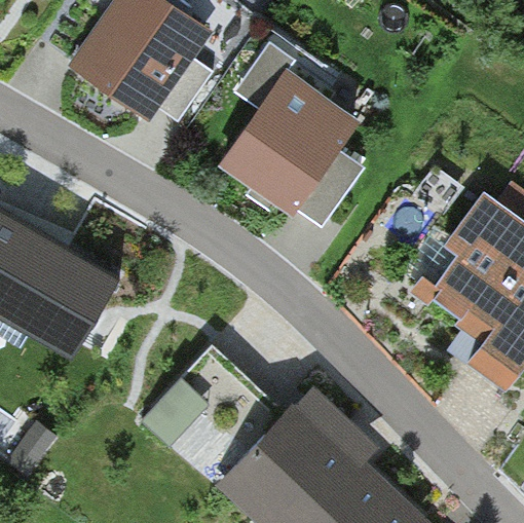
[(212,31),(167,0),(112,0),(67,65),(147,121),(158,107),(192,58),(212,31)]
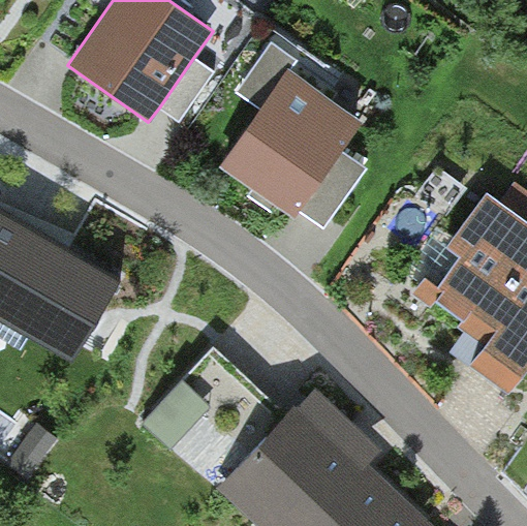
[(235,85),(262,104),(288,68),(298,55),(271,35),(235,85)]
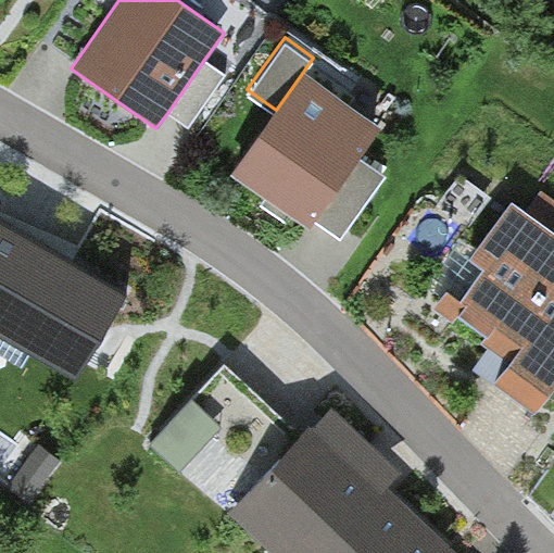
[(223,74),(203,61),(167,113),(187,126),(223,74)]
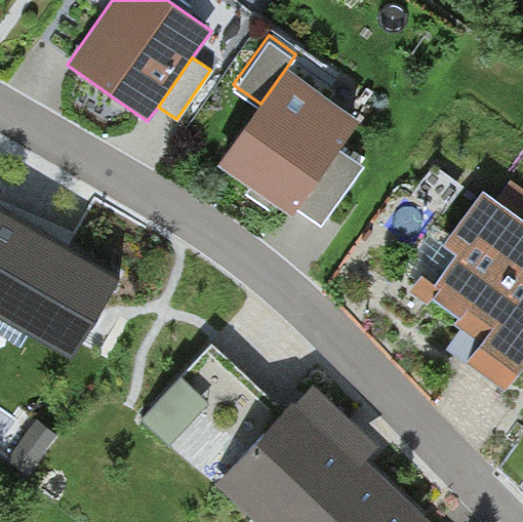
[(359,120),(286,68),(260,104),(218,162),(291,214),(297,206),(339,147),(359,120)]
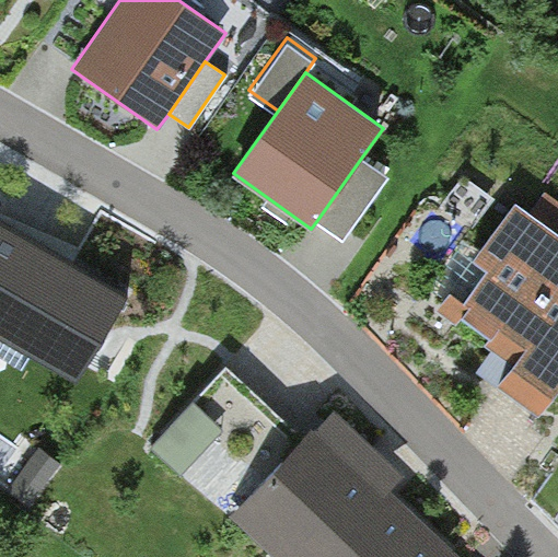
[(388,175),(362,157),(317,220),(343,239),(388,175)]
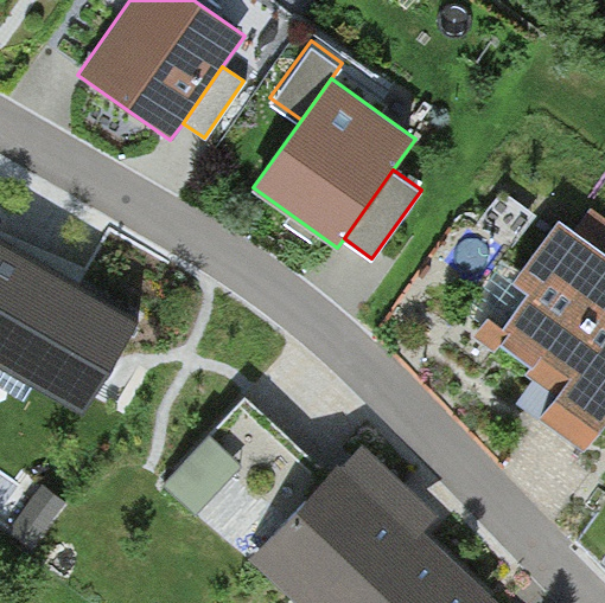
[(604,217),(591,207),(573,232),(558,220),(510,283),(527,296),(500,332),(507,338),(500,347),(527,369),(524,371),(541,384),(555,395),(537,417),(584,451),(604,423),(604,217)]
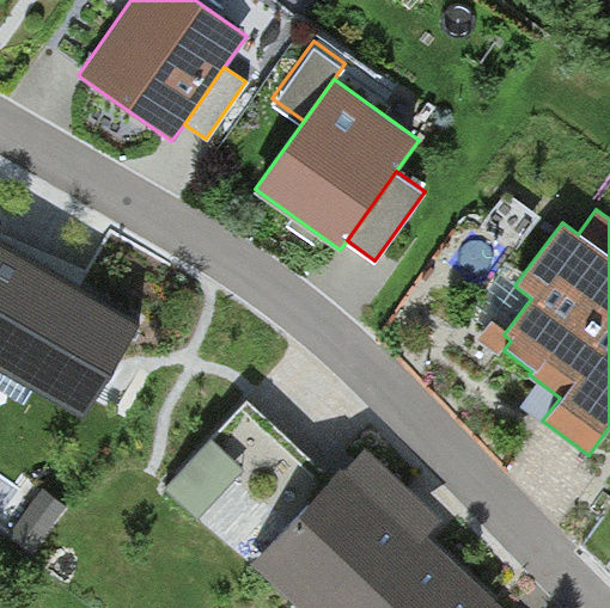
[(68,277),(0,238),(0,360),(83,409),(136,317),(68,277)]
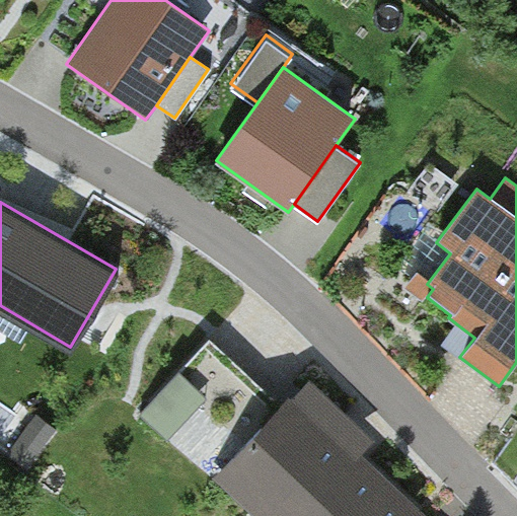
[(212,483),(281,408),(208,342),(139,417),(212,483)]
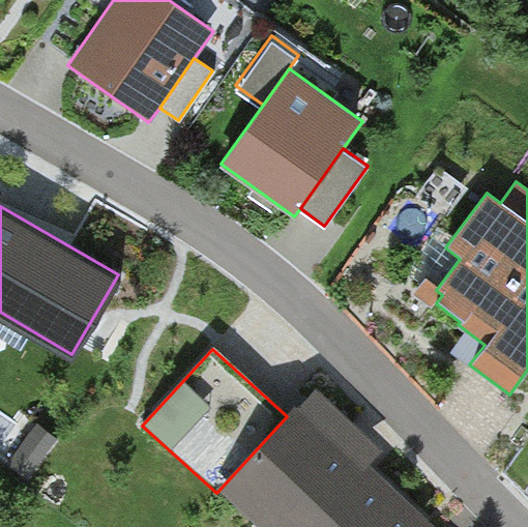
[(381,451),(315,389),(287,416),(216,493),(254,526),(432,526),(370,466),(381,451)]
